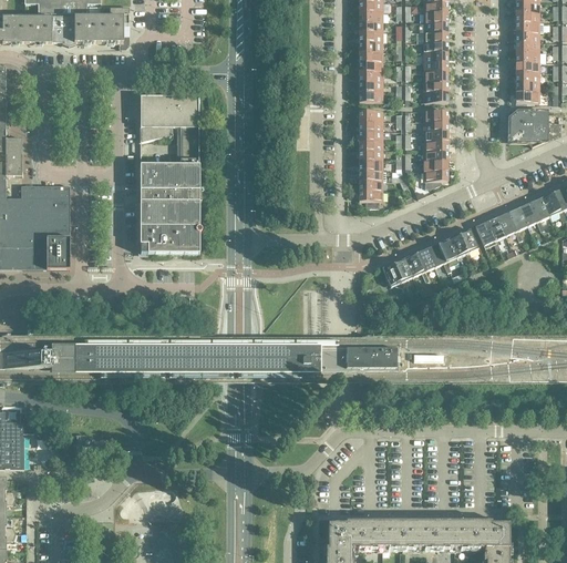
[(129,26),(129,6),(110,6),(110,12),(88,12),(88,2),(101,2),(101,0),(24,0),(24,2),(38,2),(38,12),(2,12),(2,24),(0,24),(0,40),(2,40),(2,42),(10,42),(12,40),(13,40),(14,40),(16,40),(17,40),(18,40),(19,42),(34,42),(35,40),(37,40),(38,40),(39,40),(40,40),(42,40),(43,42),(62,42),(62,44),(69,47),(75,44),(75,42),(82,42),(83,40),(84,40),(86,40),(90,40),(91,42),(106,42),(107,40),(109,40),(110,40),(111,40),(112,40),(115,42),(122,42),(122,44),(129,44),(129,36),(127,34),(127,27),(129,26)]
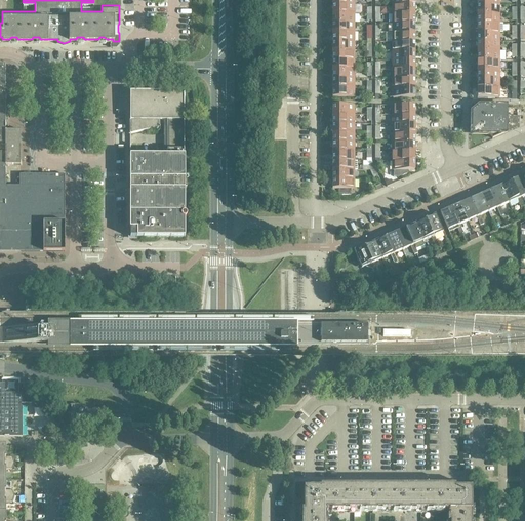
[(354,10),(354,1),(332,1),(332,10),(354,10)]
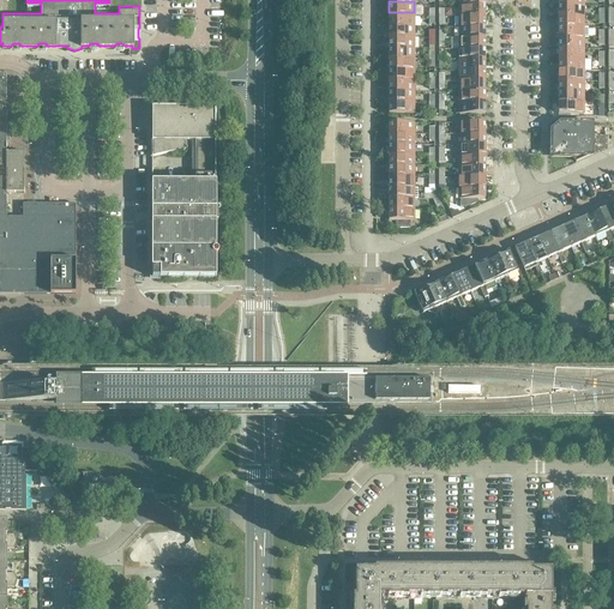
[(485,12),(485,1),(458,1),(458,12),(485,12)]
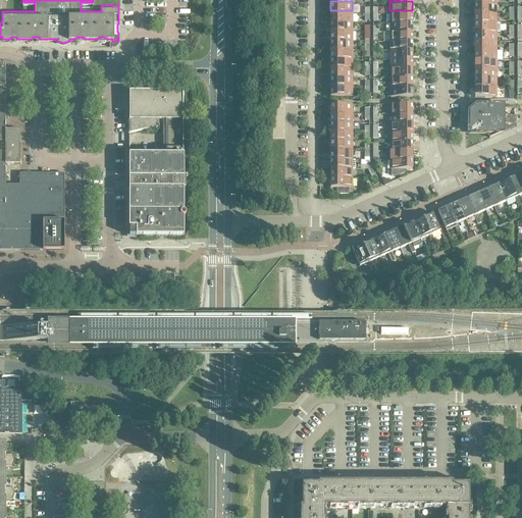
[(497,10),(497,1),(474,1),(474,10),(497,10)]
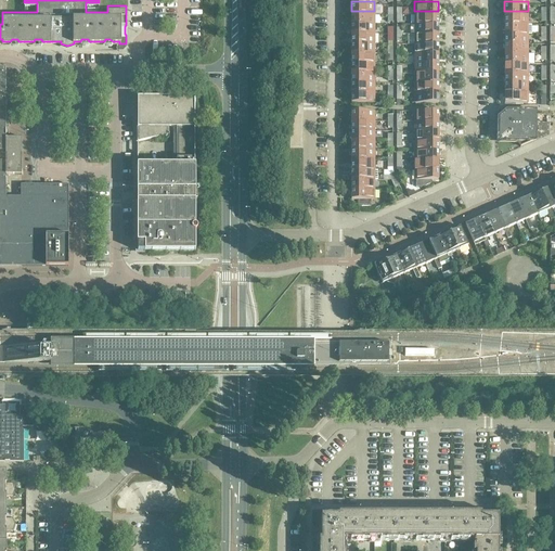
[(374,21),(374,11),(351,11),(351,21),(374,21)]
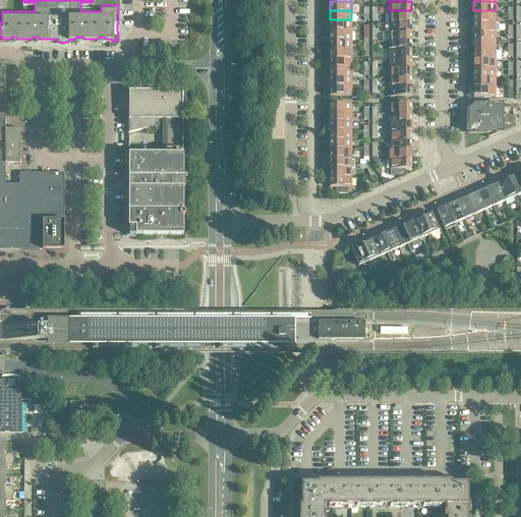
[(411,19),(411,10),(389,10),(389,19),(411,19)]
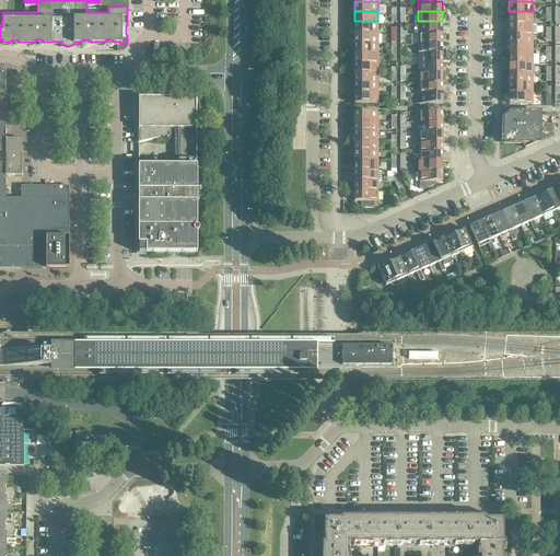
[(533,21),(533,11),(509,11),(509,21),(533,21)]
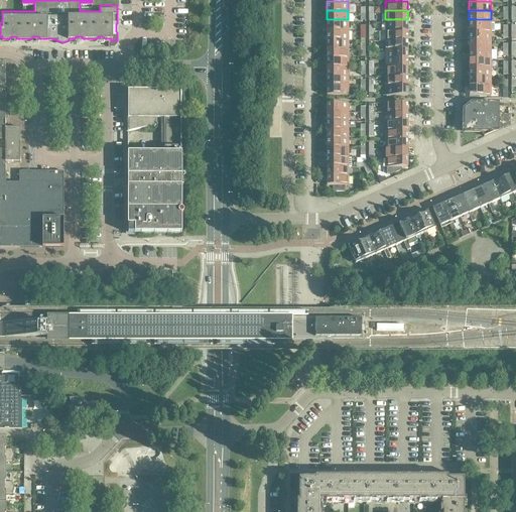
[(348,28),(348,19),(327,19),(327,28),(348,28)]
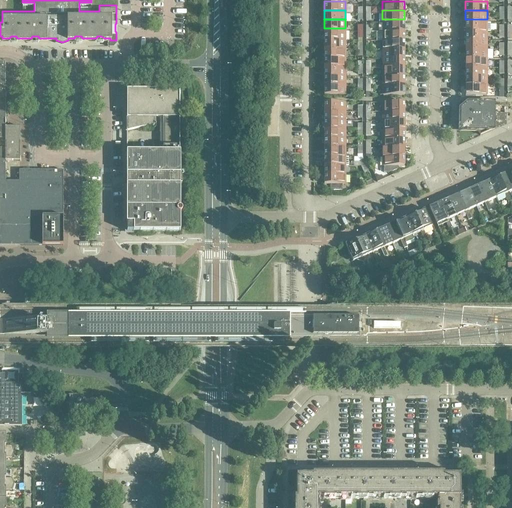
[(404,28),(404,19),(382,19),(382,28),(404,28)]
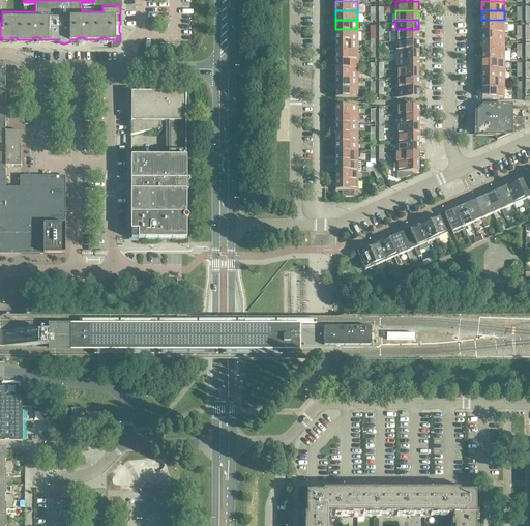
[(504,29),(504,20),(481,20),(481,29),(504,29)]
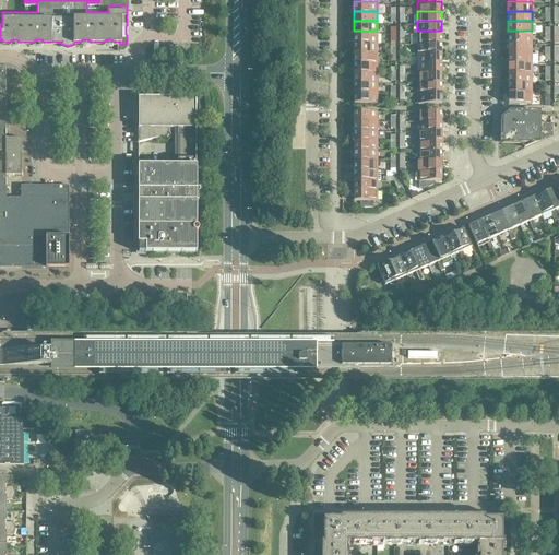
[(377,40),(377,31),(354,31),(354,40),(377,40)]
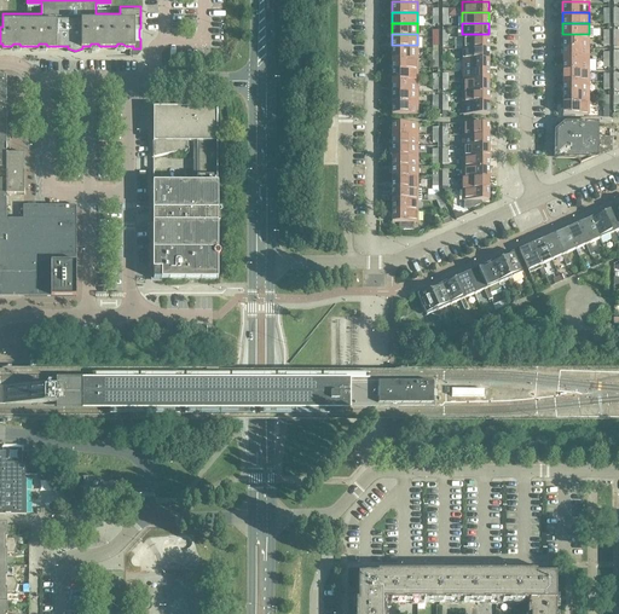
[(489,45),(489,34),(462,34),(462,45),(489,45)]
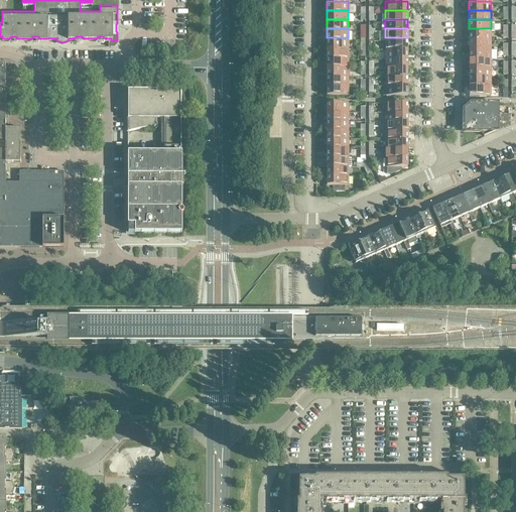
[(491,37),(491,28),(469,28),(469,37),(491,37)]
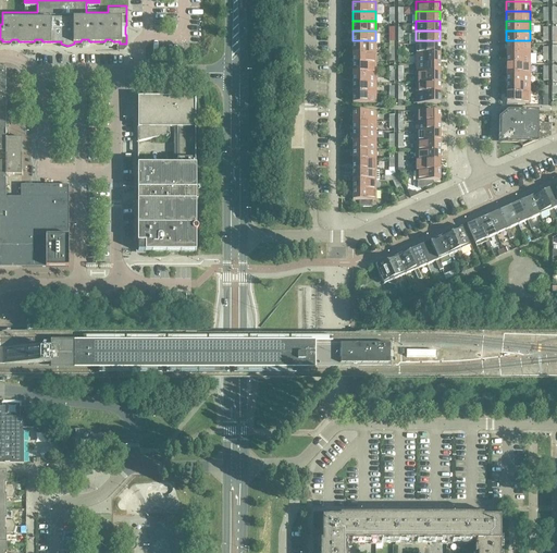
[(375,50),(375,40),(353,40),(353,50),(375,50)]
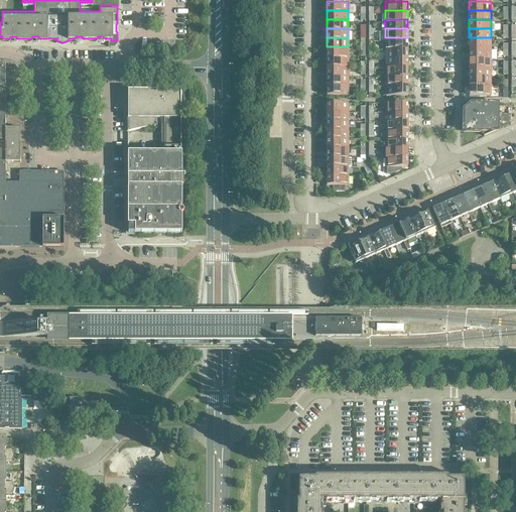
[(407,46),(407,37),(385,37),(385,46),(407,46)]
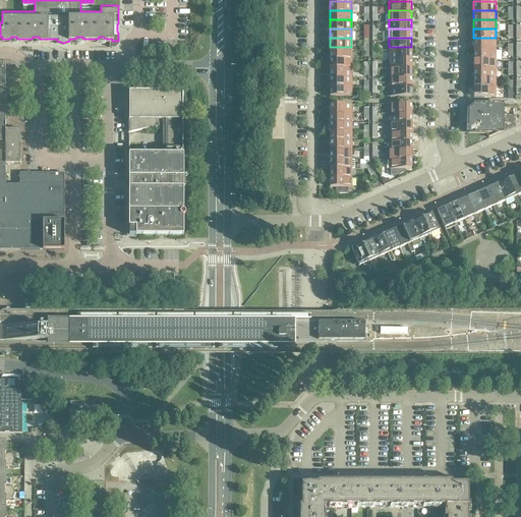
[(496,47),(496,38),(473,38),(473,47),(496,47)]
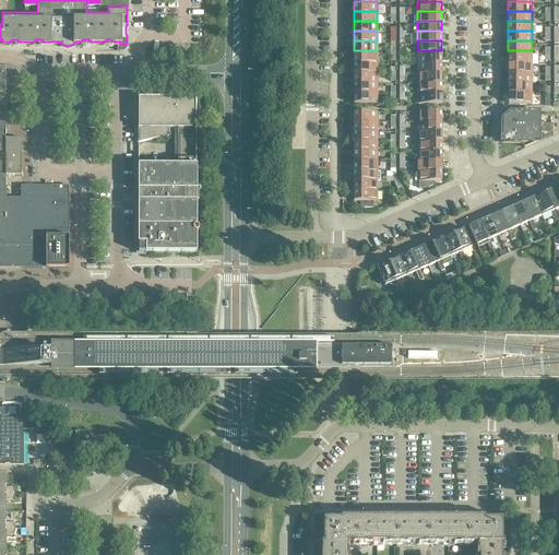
[(377,60),(377,50),(354,50),(354,60),(377,60)]
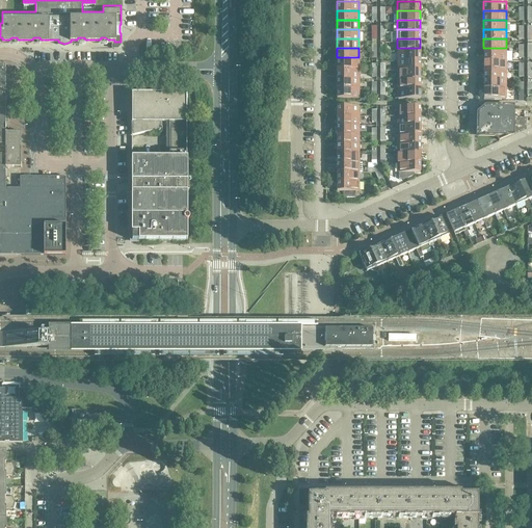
[(420,57),(420,48),(397,48),(397,57),(420,57)]
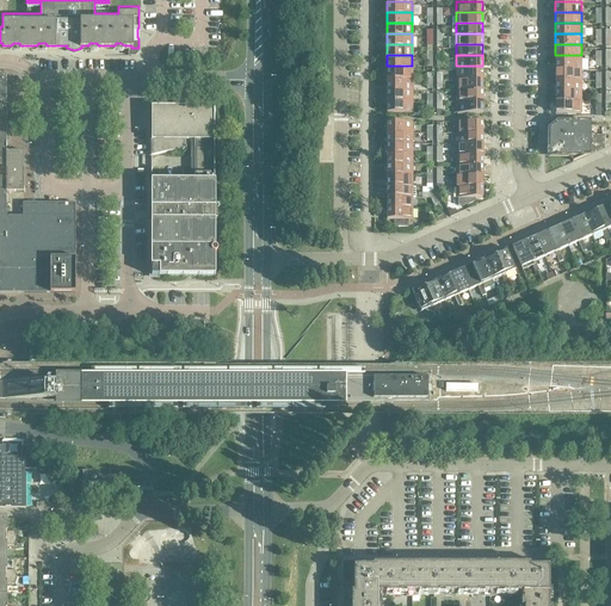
[(581,66),(581,55),(555,55),(555,66),(581,66)]
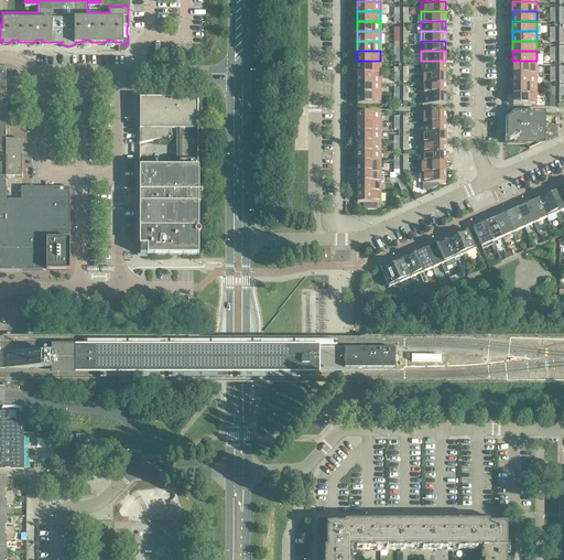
[(380,71),(380,61),(357,61),(357,71),(380,71)]
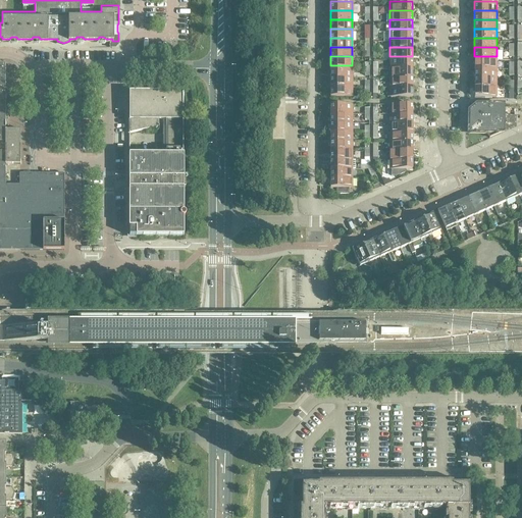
[(412,65),(412,56),(389,56),(389,65),(412,65)]
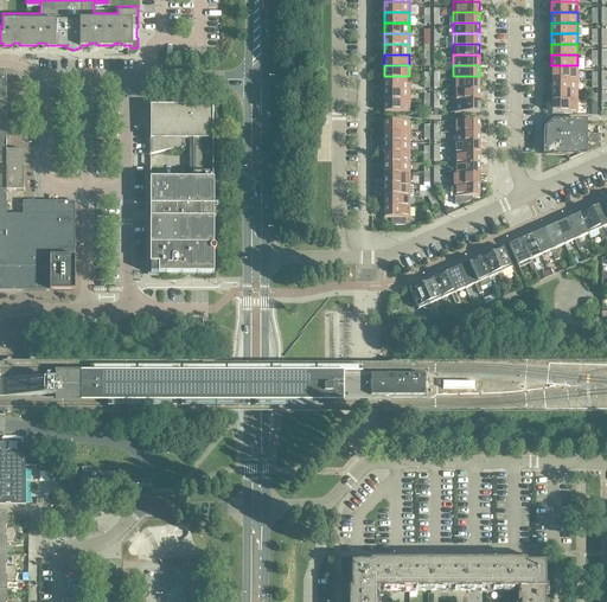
[(577,76),(577,65),(551,65),(551,76),(577,76)]
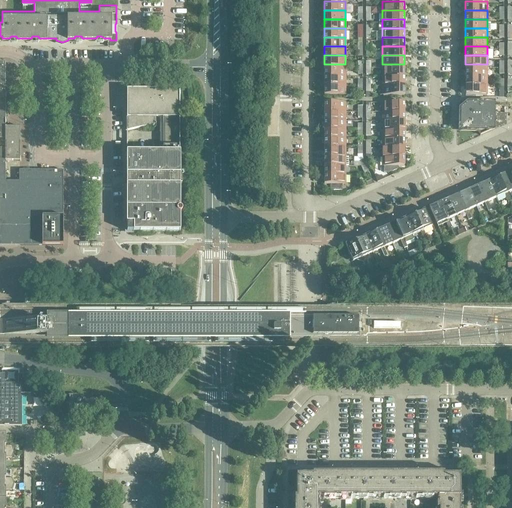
[(5,112),(5,102),(5,92),(5,91),(5,81),(5,80),(5,70),(5,69),(5,58),(0,58),(0,156),(20,157),(20,123),(5,123),(5,113),(5,112)]
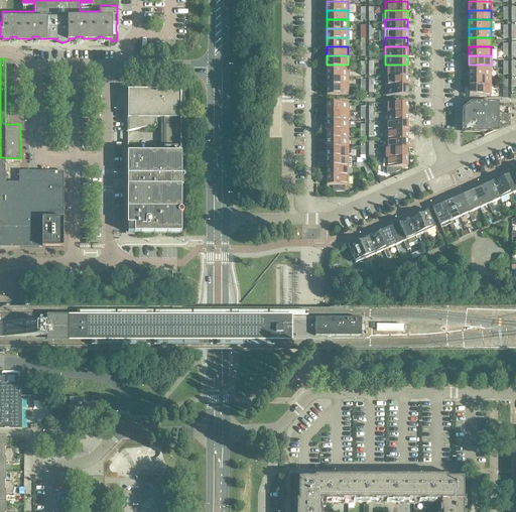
[(348,74),(348,65),(327,65),(327,74),(348,74)]
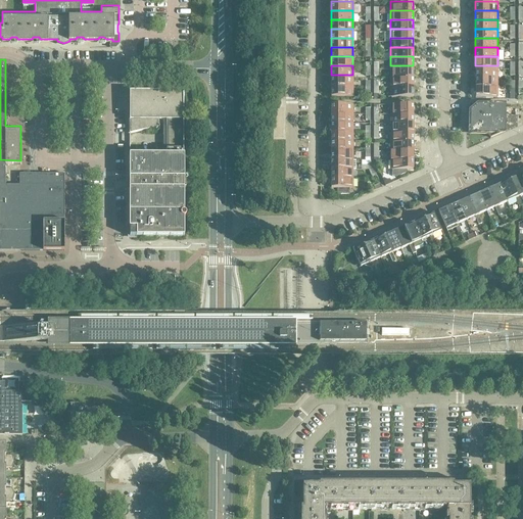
[(413,75),(413,65),(390,65),(390,75),(413,75)]
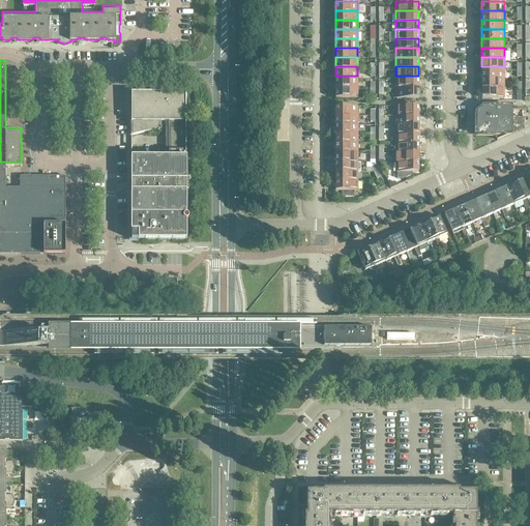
[(504,76),(504,66),(481,66),(481,76),(504,76)]
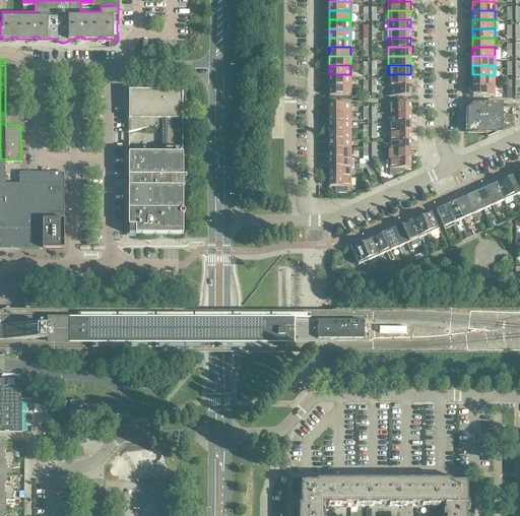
[(350,83),(350,74),(329,74),(329,83),(350,83)]
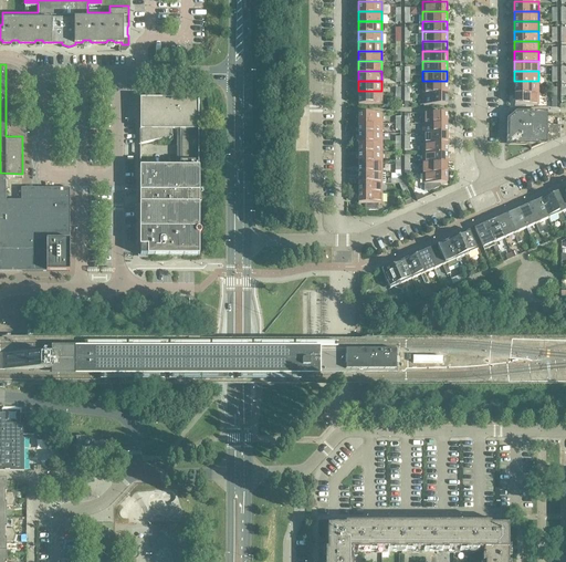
[(447,91),(447,81),(422,81),(422,91),(447,91)]
